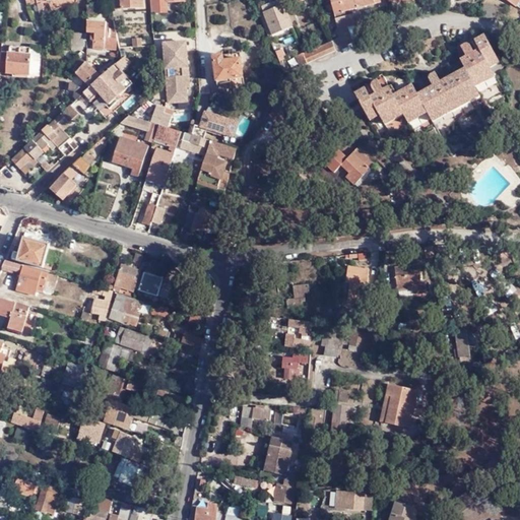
[(37,0),(38,3),(40,12),(45,11),(44,5),(50,3),(54,12),(62,9),(59,0),(37,0)]
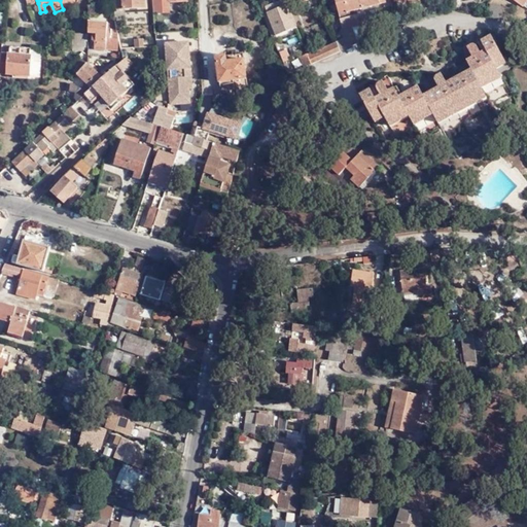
[(117,0),(118,9),(145,7),(144,0),(117,0)]
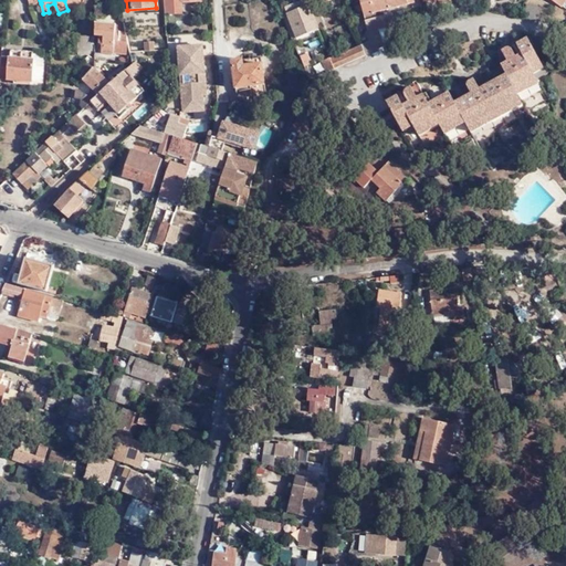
[(171,0),(165,0),(166,16),(174,14),(175,12),(179,12),(179,3),(173,4),(171,0)]
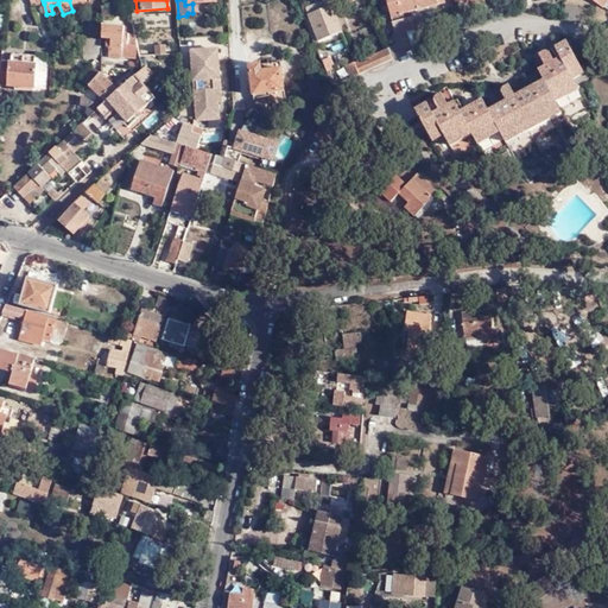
[(384,0),(388,17),(396,16),(397,20),(411,18),(410,12),(443,6),(441,0),(384,0)]
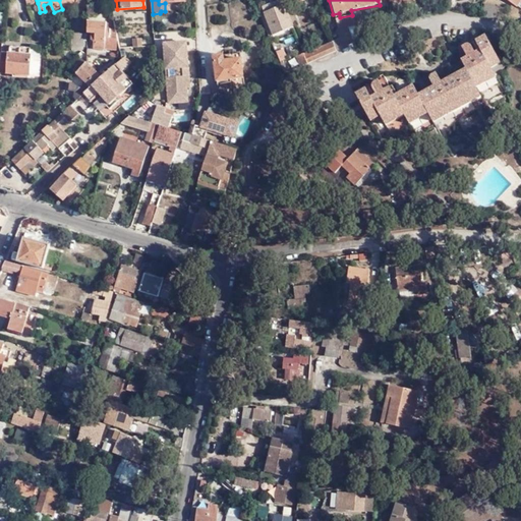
[(293,29),(283,1),(264,9),(274,36),(293,29)]
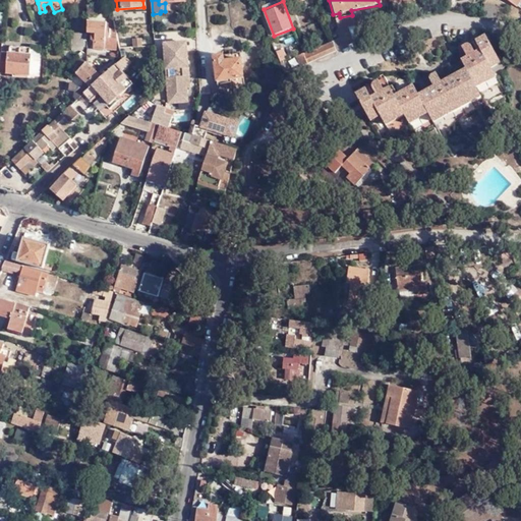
[(340,17),(335,18),(338,25),(339,30),(347,27),(364,23),(361,12),(352,15),(340,17)]
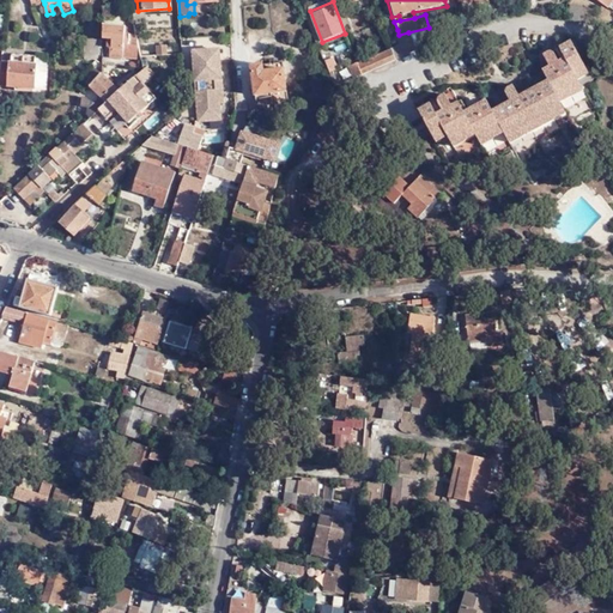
[(104,24),(102,38),(115,40),(114,50),(111,50),(111,60),(128,61),(143,61),(143,56),(139,47),(129,46),(131,35),(126,34),(126,26),(104,24)]
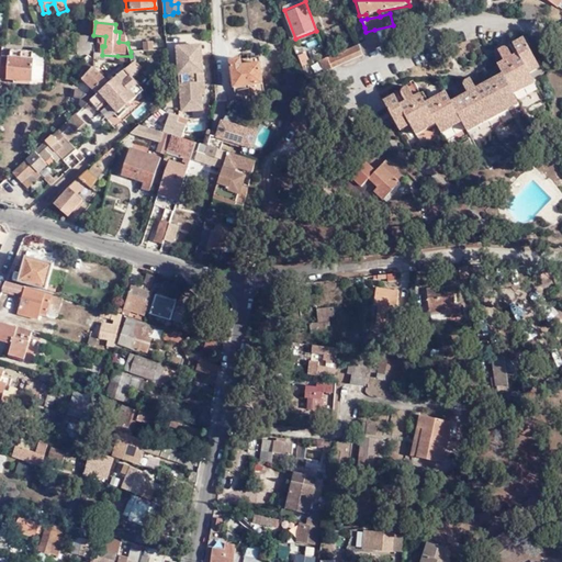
[(363,33),(367,42),(378,37),(375,32),(374,30),(366,32),(363,33)]
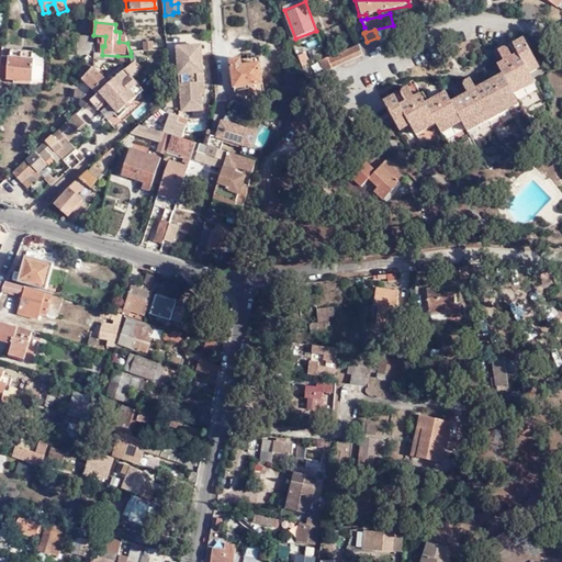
[(75,58),(91,55),(93,37),(76,37),(75,58)]
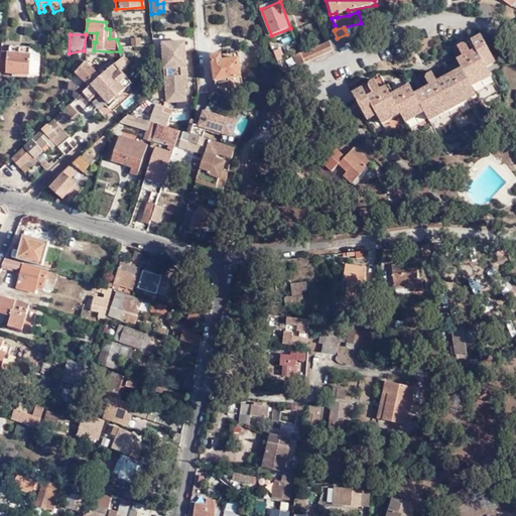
[(336,38),(330,41),(333,50),(351,42),(347,34),(337,38),(336,38)]
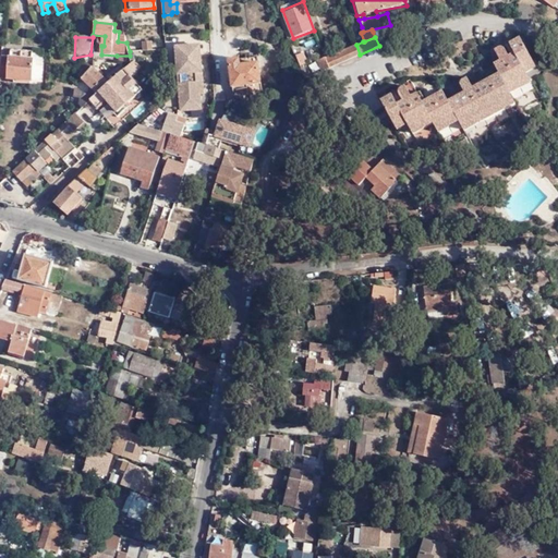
[(143,41),(143,50),(153,49),(153,41),(143,41)]
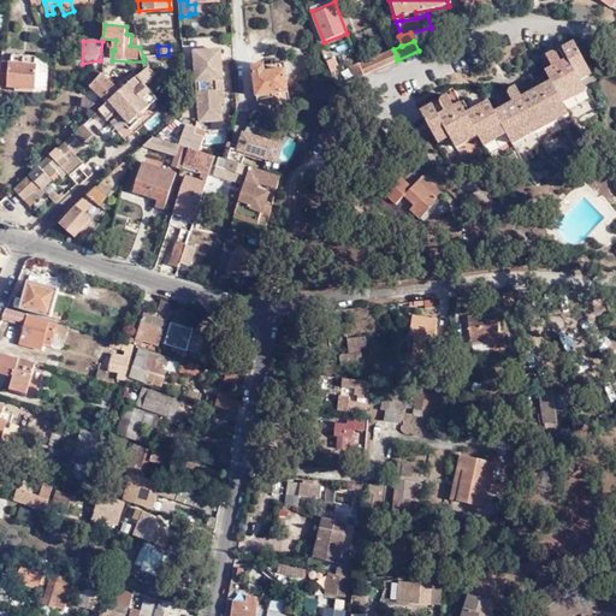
[(444,99),(444,105),(450,116),(443,119),(438,110),(426,116),(442,144),(452,140),(458,149),(479,138),(485,148),(508,136),(513,146),(570,116),(564,105),(587,92),(582,82),(593,77),(578,47),(567,53),(573,65),(567,69),(558,52),(555,52),(550,55),(555,66),(549,70),(552,78),(523,93),(516,78),(509,82),(508,83),(509,87),(509,88),(514,99),(496,108),(491,100),(471,112),(466,102),(457,106),(451,95),(444,99)]
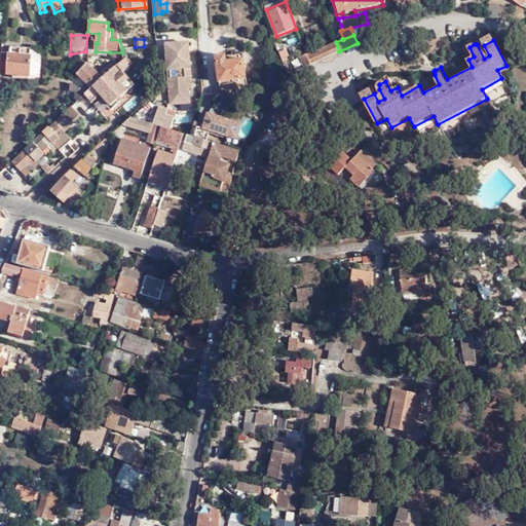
[(187,41),(164,43),(168,98),(187,97),(187,85),(186,82),(189,82),(187,41)]
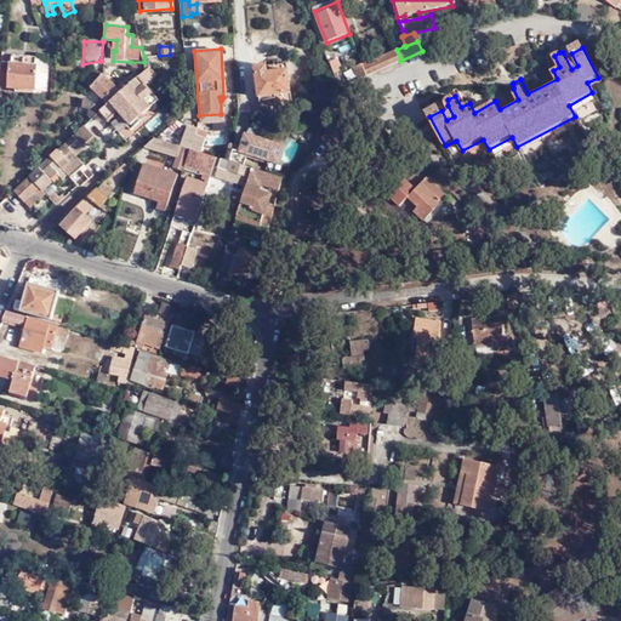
[(371,60),(362,64),(366,77),(400,61),(397,50),(372,61),(371,60)]
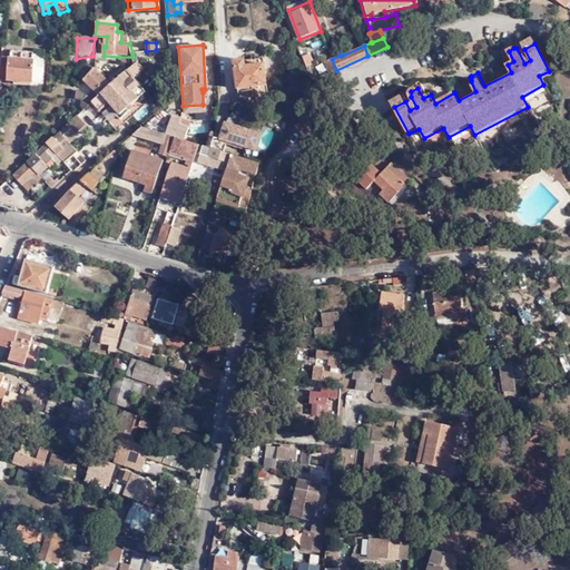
[(11,59),(0,58),(0,64),(0,80),(7,81),(8,82),(18,84),(18,87),(22,88),(23,84),(32,85),(42,86),(45,59),(42,57),(32,56),(11,53),(11,59)]
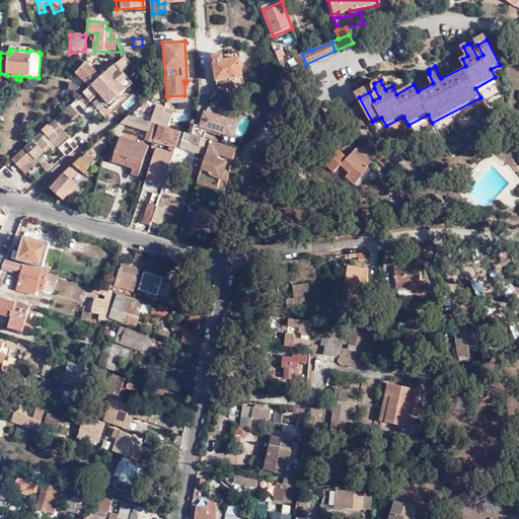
[(283,50),(276,53),(284,74),(289,72),(284,62),(287,60),(283,50)]
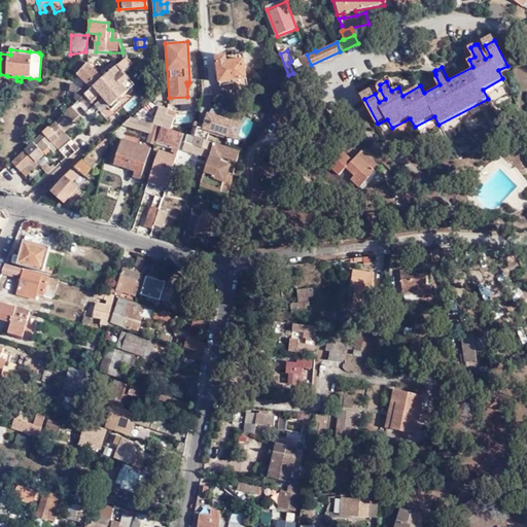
[(311,65),(307,55),(300,58),(304,68),(311,65)]
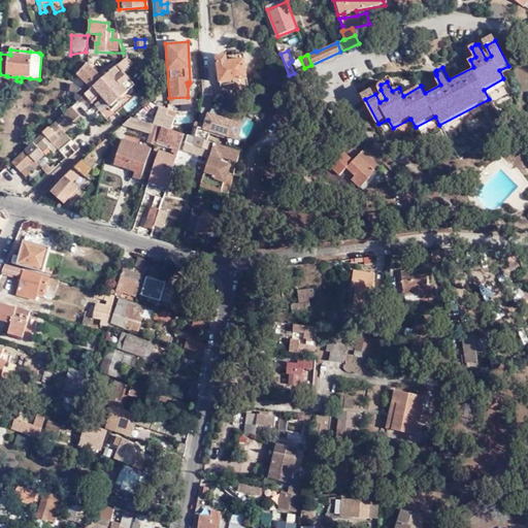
[(213,80),(241,78),(239,61),(223,63),(222,56),(211,56),(213,80)]
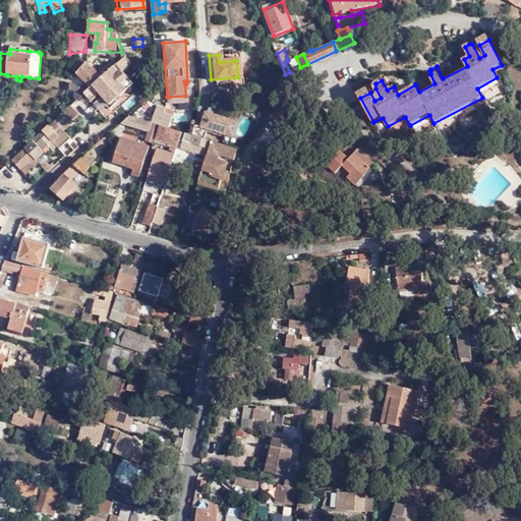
[(122,59),(117,64),(123,70),(128,66),(122,59)]
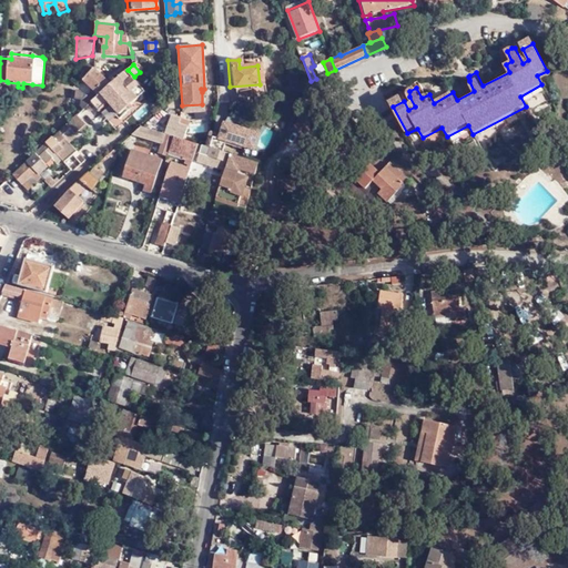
[(82,82),(91,70),(87,67),(78,79),(82,82)]
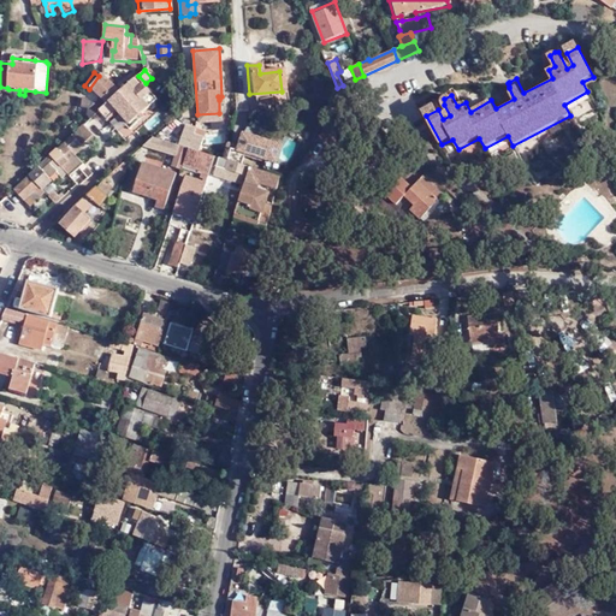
[(118,94),(99,76),(89,89),(101,100),(94,106),(87,101),(81,101),(81,110),(88,111),(88,119),(89,122),(101,111),(118,94)]
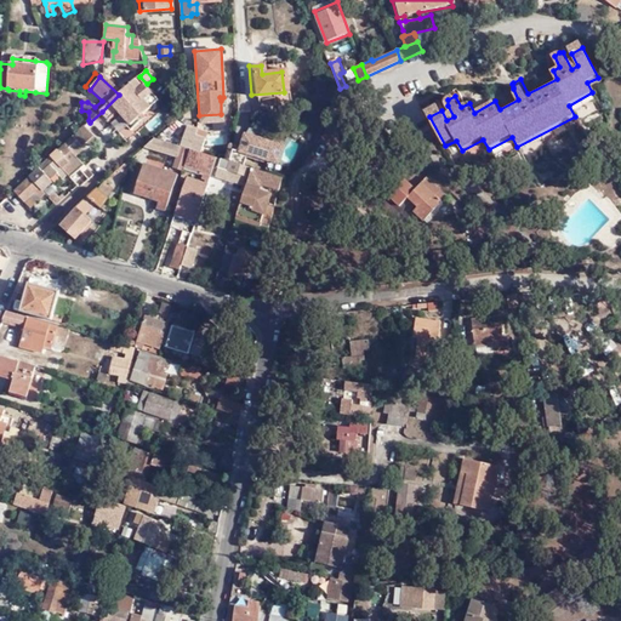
[(140,77),(119,95),(102,112),(110,120),(120,112),(134,124),(152,107),(146,100),(153,92),(147,84),(140,77)]
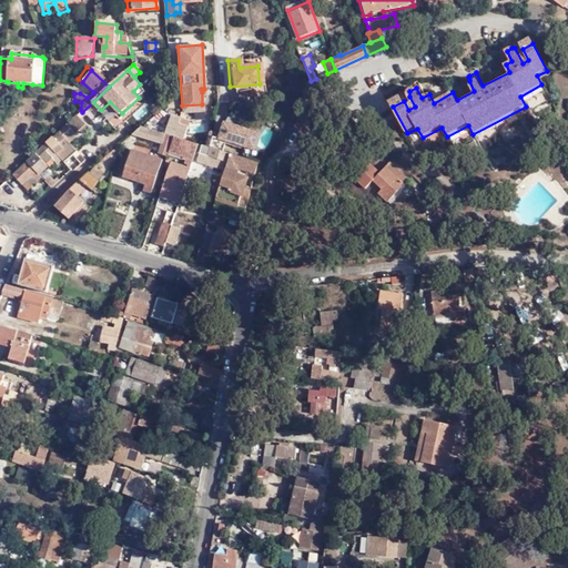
[(132,113),(141,123),(156,111),(148,100),(132,113)]
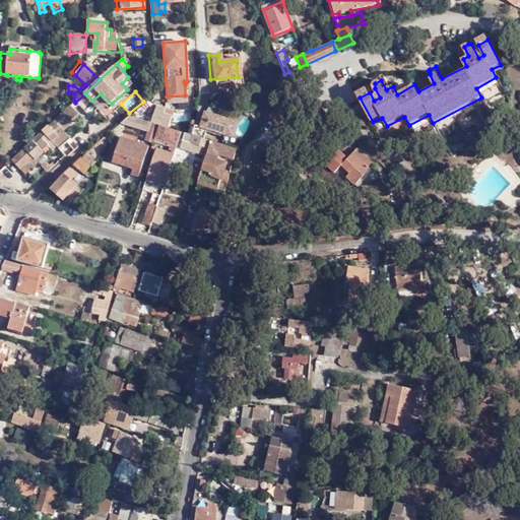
[(72,107),(56,121),(61,126),(67,121),(69,124),(79,114),(72,107)]
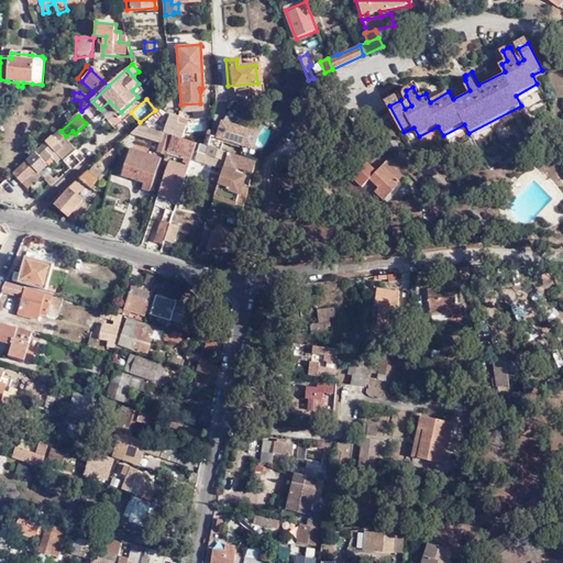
[(207,129),(202,144),(219,150),(222,139),(251,147),(256,131),(220,120),(217,132),(207,129)]
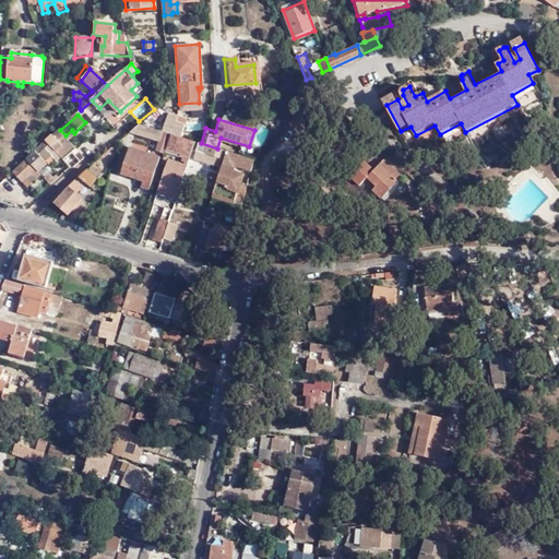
[(170,133),(140,123),(132,131),(161,141),(157,152),(165,154),(170,133)]
